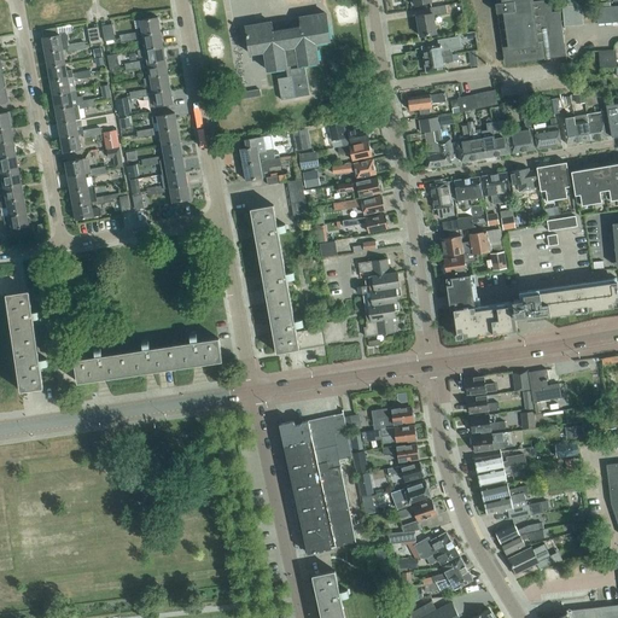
[(500,0),(500,3),(495,4),(497,13),(501,12),(507,47),(511,46),(513,59),(544,54),(543,47),(551,46),(551,47),(552,48),(553,48),(554,48),(565,47),(560,12),(552,13),(549,0),(548,0),(532,3),(531,0),(500,0)]
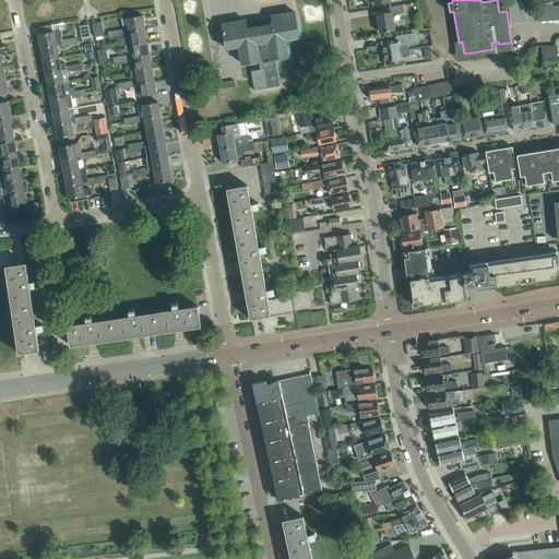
[(525,7),(558,3),(558,0),(514,0),(515,8),(512,8),(514,26),(526,25),(525,7)]
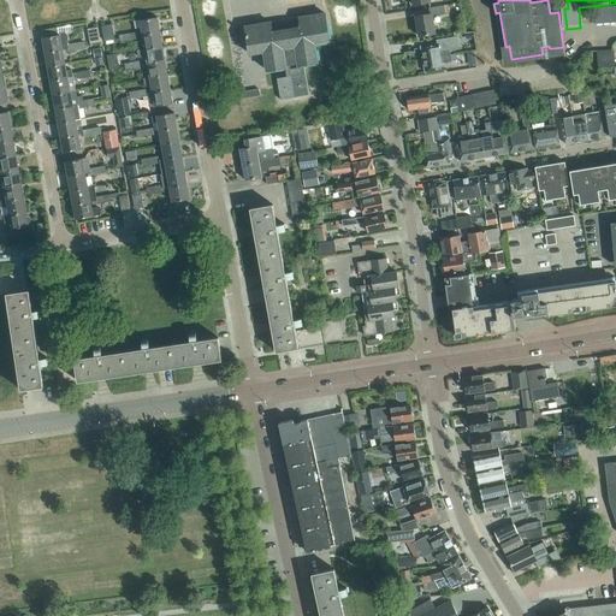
[(432,15),(445,12),(444,5),(428,7),(430,13),(415,16),(419,36),(434,33),(432,15)]
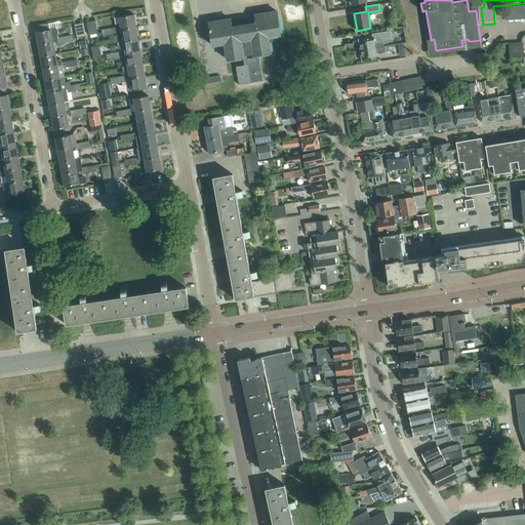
[(508,19),(524,17),(524,4),(507,6),(508,19)]
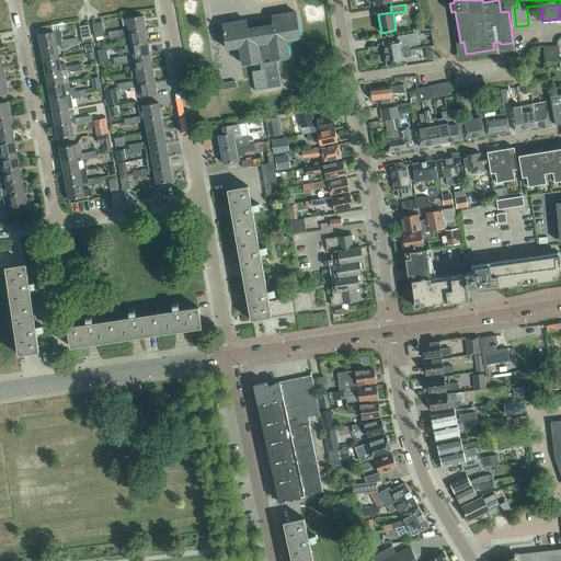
[(297,19),(296,12),(273,15),(273,23),(248,27),(245,20),(224,23),(227,48),(240,47),(242,64),(260,61),(261,60),(260,58),(263,58),(271,57),(272,59),(276,58),(289,56),(286,38),(299,37),(297,19)]
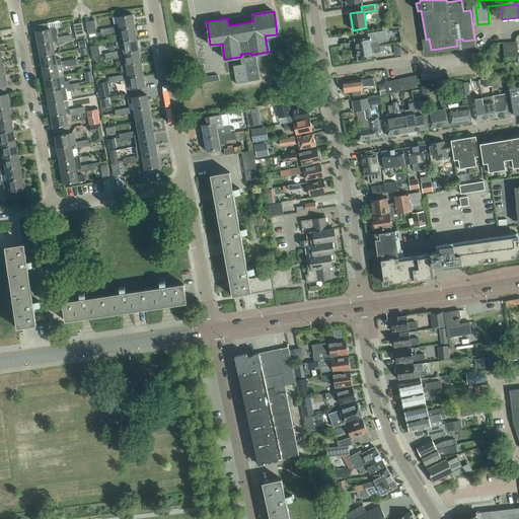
[(135,26),(133,14),(118,16),(120,29),(135,26)]
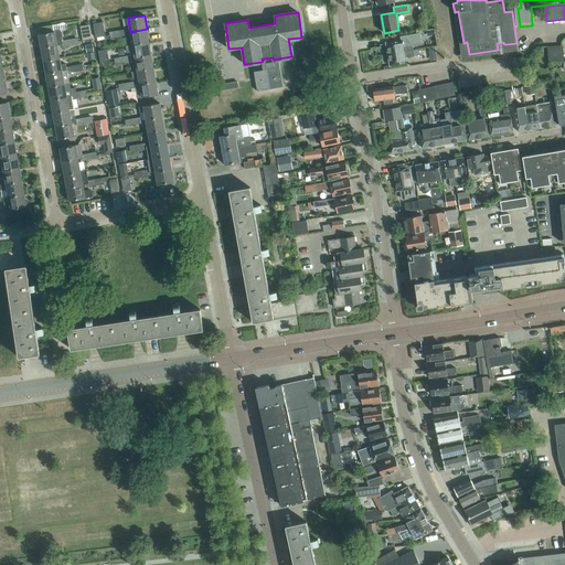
[(105,35),(103,22),(94,23),(96,38),(105,35)]
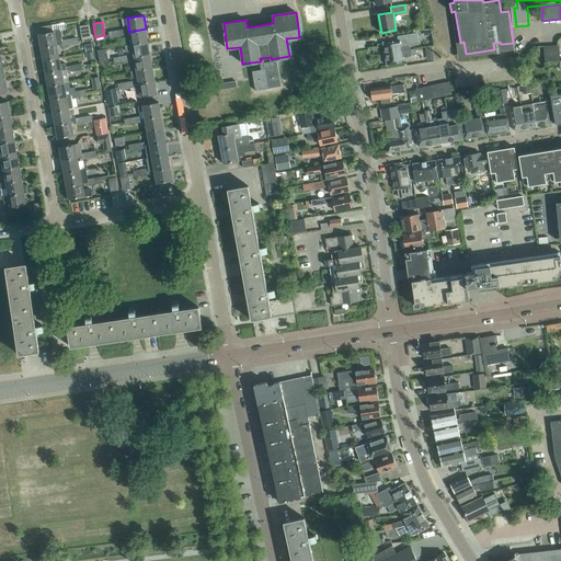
[(91,38),(89,24),(80,25),(82,39),(91,38)]
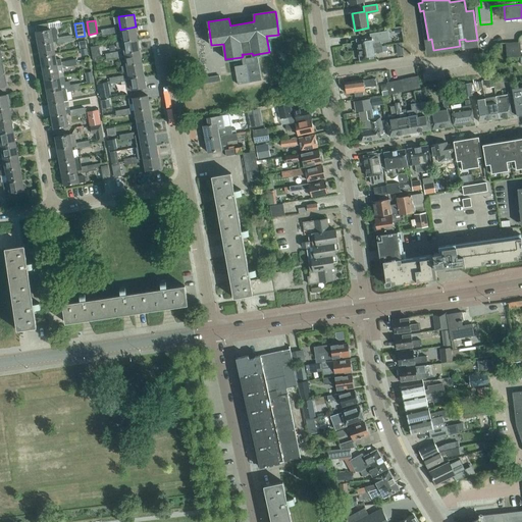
[(138,39),(136,27),(120,30),(122,41),(138,39)]
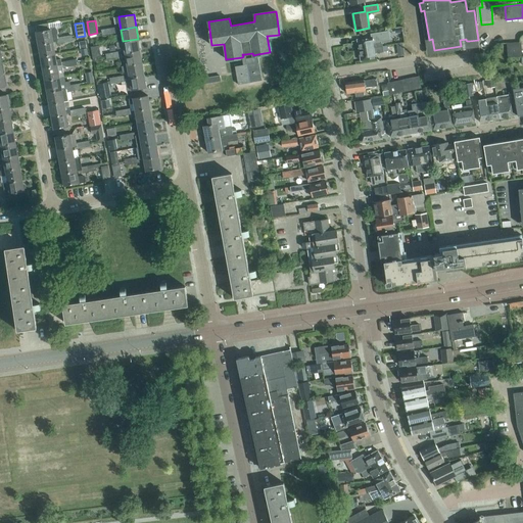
[(57,38),(56,35),(58,33),(57,30),(56,29),(36,32),(38,44),(53,42),(57,41),(58,43),(65,42),(64,37),(57,38)]
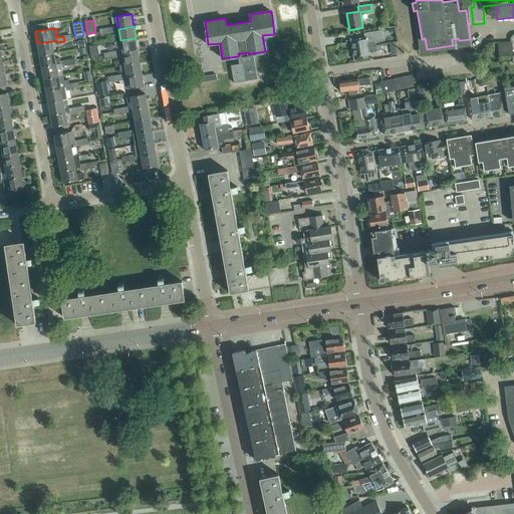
[(364,36),(351,38),(352,49),(375,45),(375,41),(382,40),(381,30),(364,33),(364,36)]
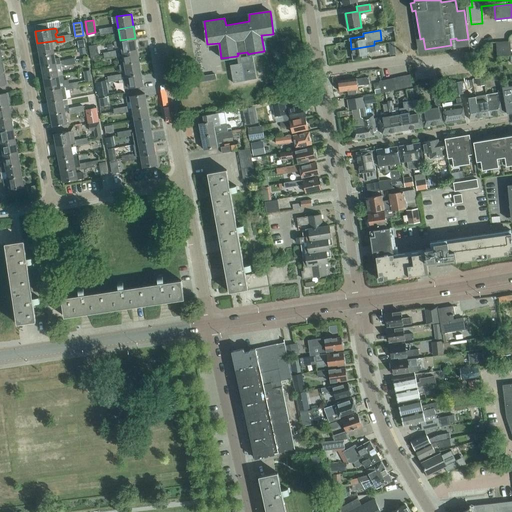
[(137,50),(135,38),(120,40),(114,41),(115,48),(121,47),(122,52),(137,50)]
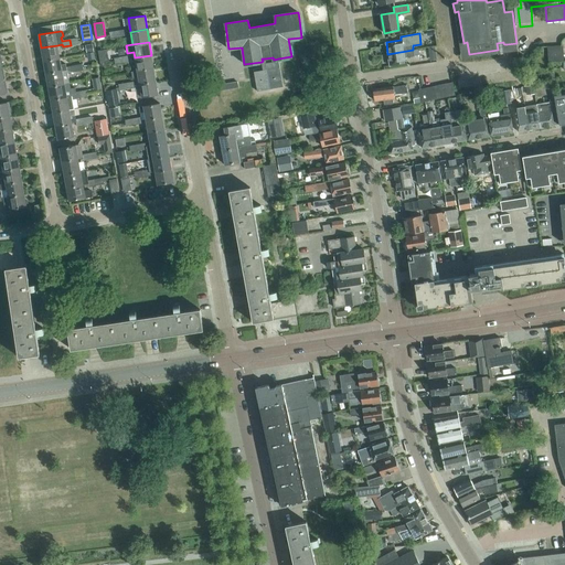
[(60,57),(57,45),(41,48),(43,61),(60,57)]
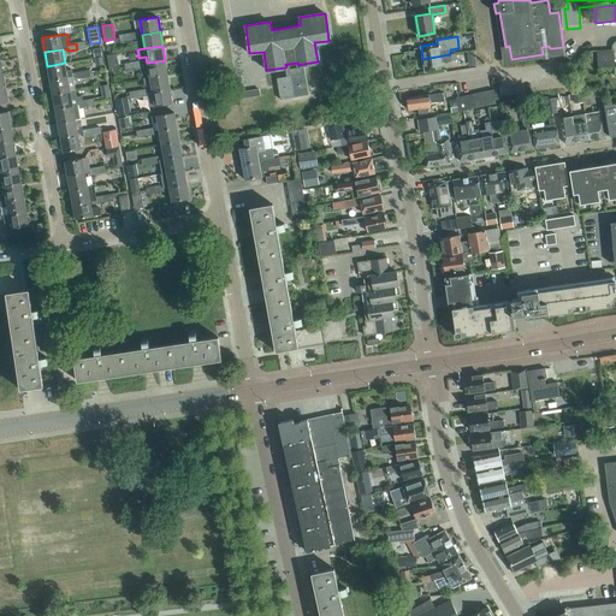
[(598,67),(615,66),(614,49),(597,51),(598,67)]
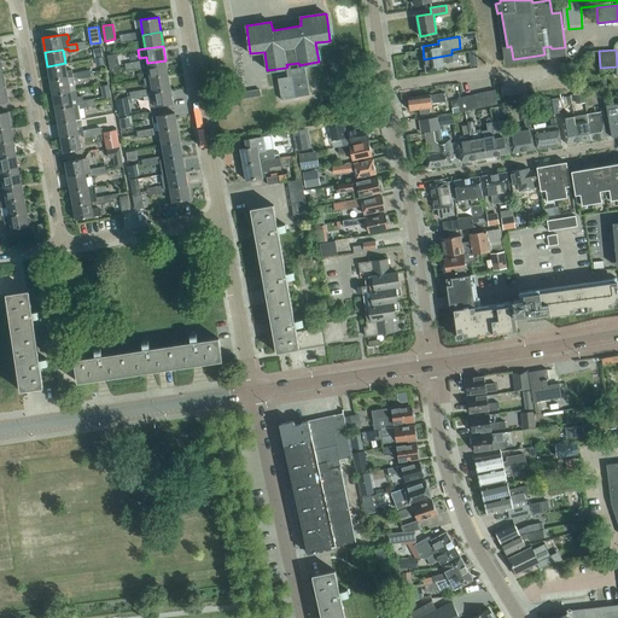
[(477,65),(476,51),(467,52),(470,65),(477,65)]
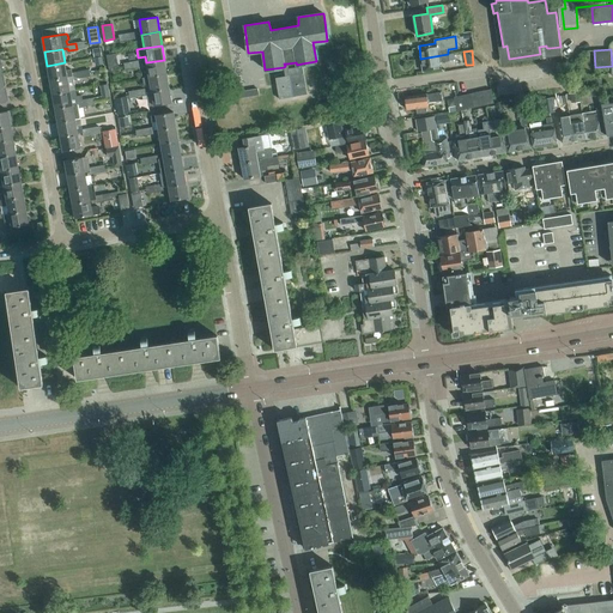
[(449,59),(448,54),(420,59),(423,72),(441,68),(439,62),(449,60),(449,59)]
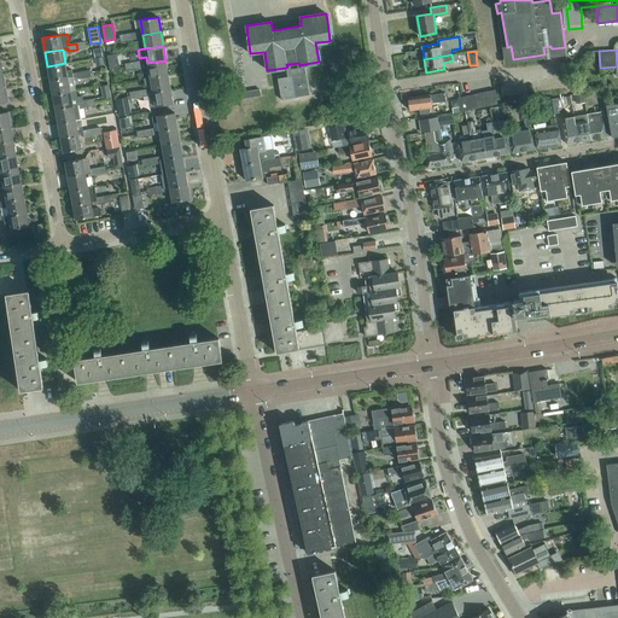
[(168,74),(165,60),(147,63),(150,77),(168,74)]
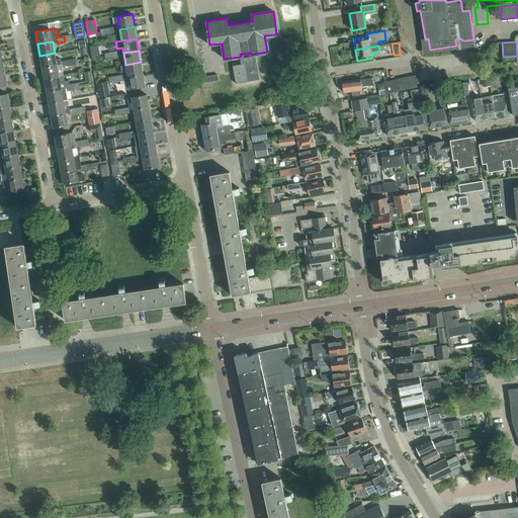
[(61,59),(56,60),(55,53),(39,56),(42,68),(61,64),(62,67),(69,65),(68,60),(62,62),(61,59)]
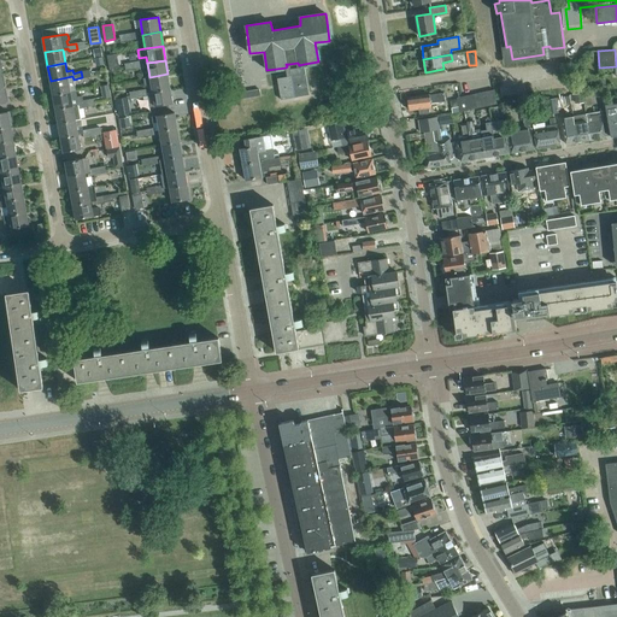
[(298,63),(289,64),(295,97),(309,94),(304,64),(299,65),(298,63)]
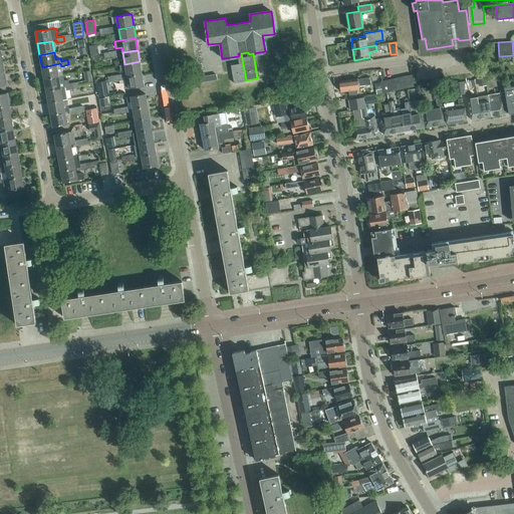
[(246,80),(241,53),(238,53),(239,55),(238,56),(239,63),(231,64),(234,82),(246,80)]
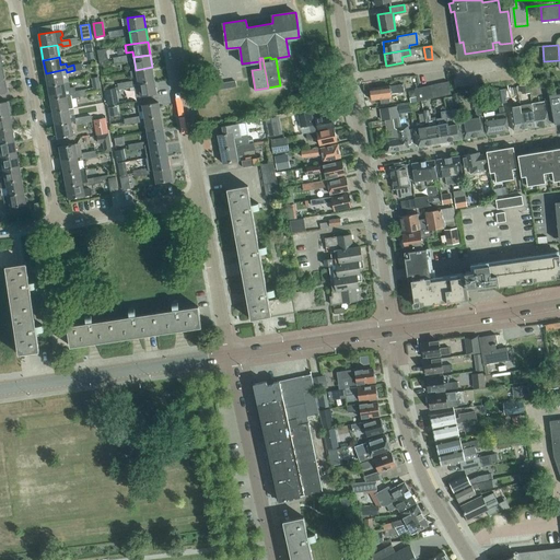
[(154,80),(152,67),(136,70),(130,71),(131,78),(137,77),(139,83),(154,80)]
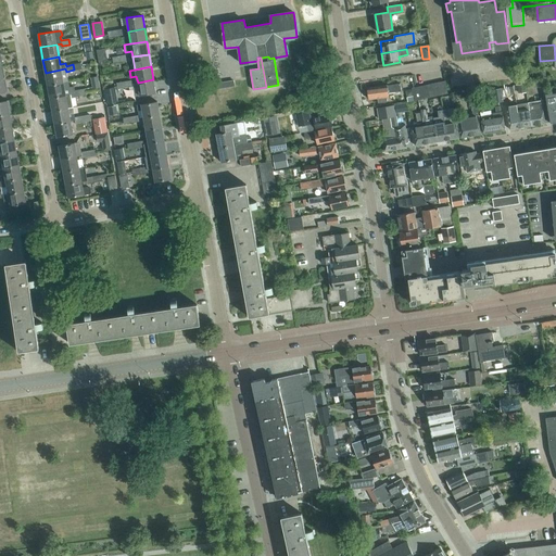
[(68,81),(66,72),(65,68),(46,73),(48,86),(68,81)]
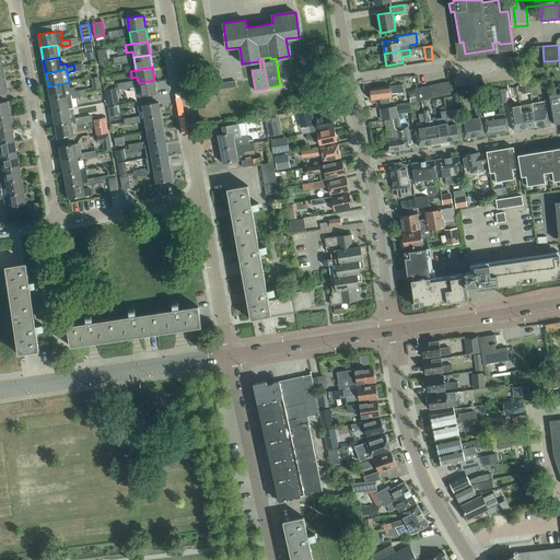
[(92,78),(94,91),(98,90),(101,90),(98,77),(92,78)]
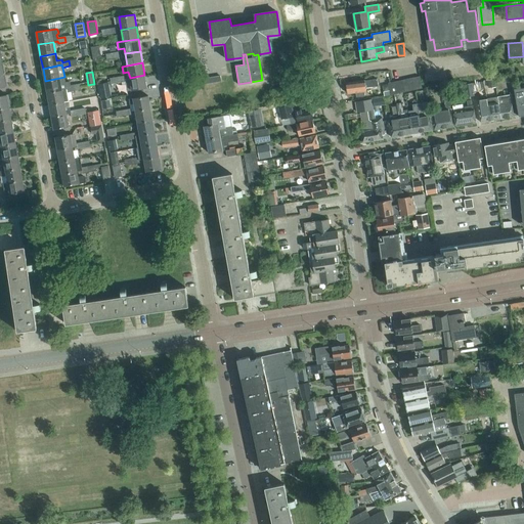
[(146,87),(144,75),(130,78),(125,79),(128,91),(146,87)]
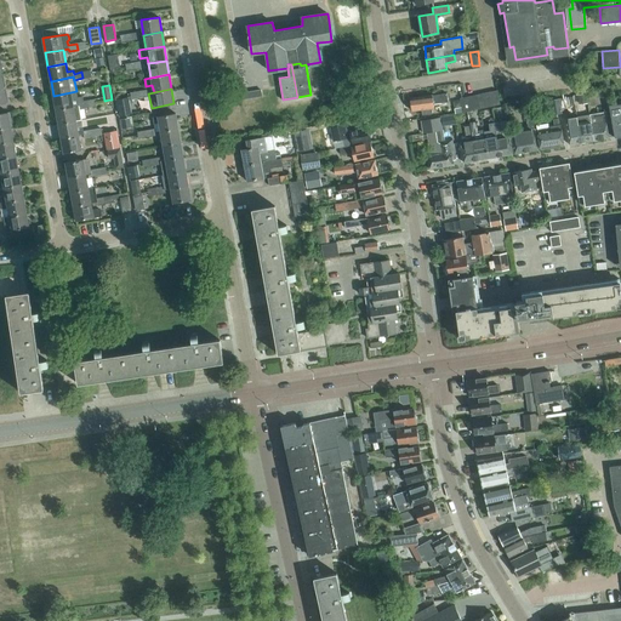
[(229,102),(262,96),(261,90),(228,96),(229,102)]
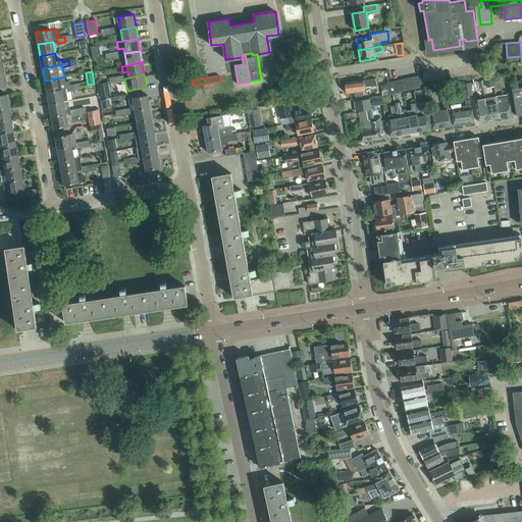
[(389,95),(420,88),(418,75),(386,83),(386,84),(388,90),(389,95)]
